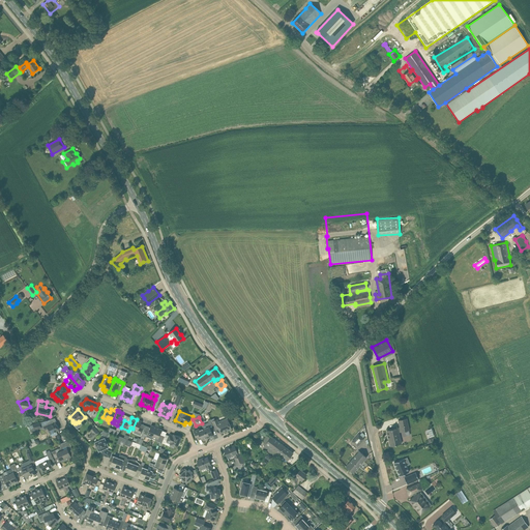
[(211,421),(215,430),(218,429),(221,433),(232,429),(228,418),(218,422),(217,419),(211,421)]
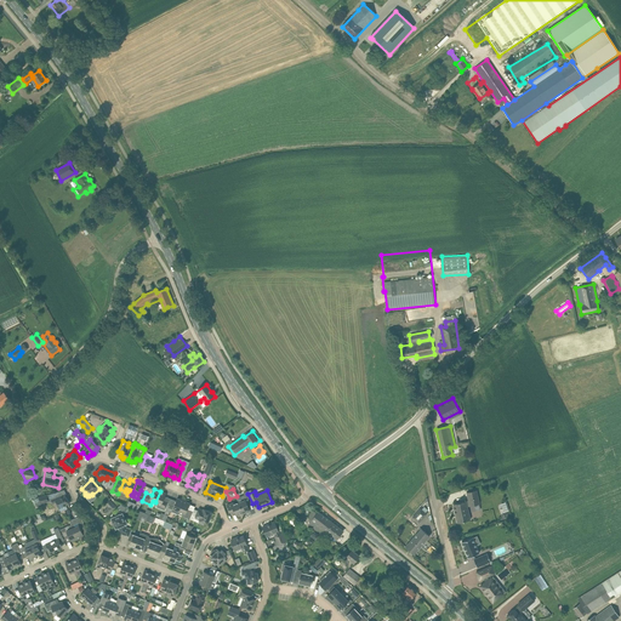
[(468,501),(454,503),(457,523),(471,519),(467,507),(479,503),(477,490),(467,493),(468,501)]
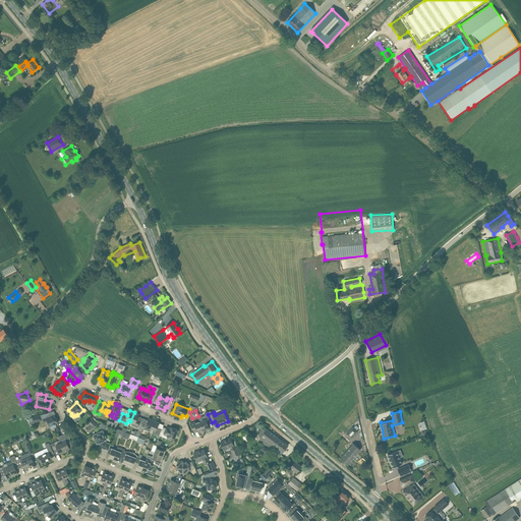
[(44,421),(44,422),(48,421),(50,426),(58,422),(55,415),(51,417),(49,412),(40,415),(42,420),(40,420),(40,422),(44,421)]
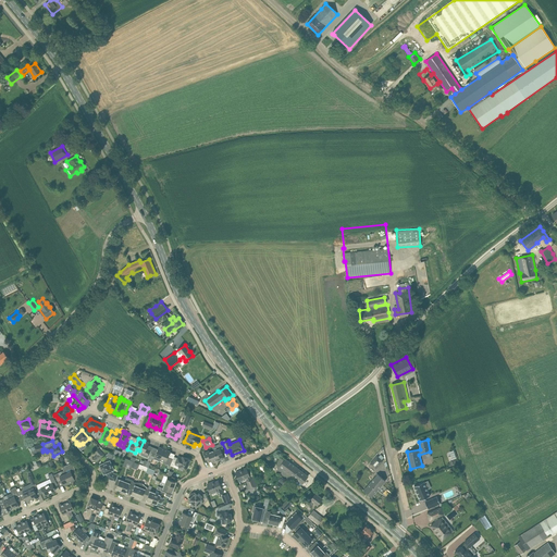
[(139,450),(143,452),(141,455),(148,457),(150,450),(147,449),(149,443),(144,441),(139,450)]
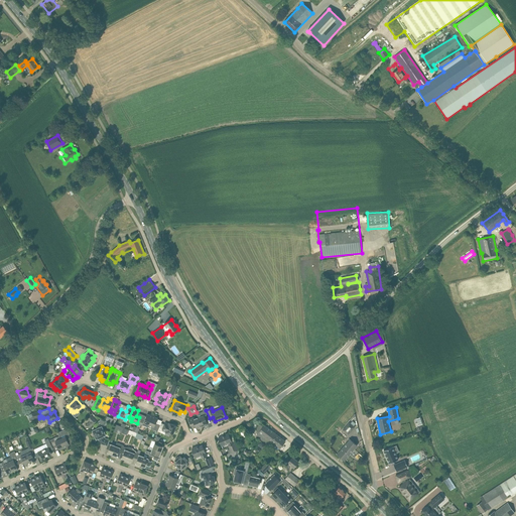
[(202,416),(199,417),(203,427),(206,425),(208,424),(206,420),(210,418),(206,410),(205,408),(203,409),(204,411),(200,412),(202,416)]
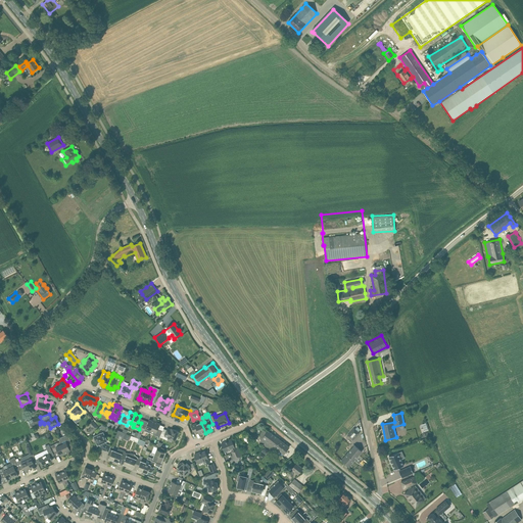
[(37,424),(37,423),(40,422),(42,422),(40,417),(28,420),(31,426),(37,424)]
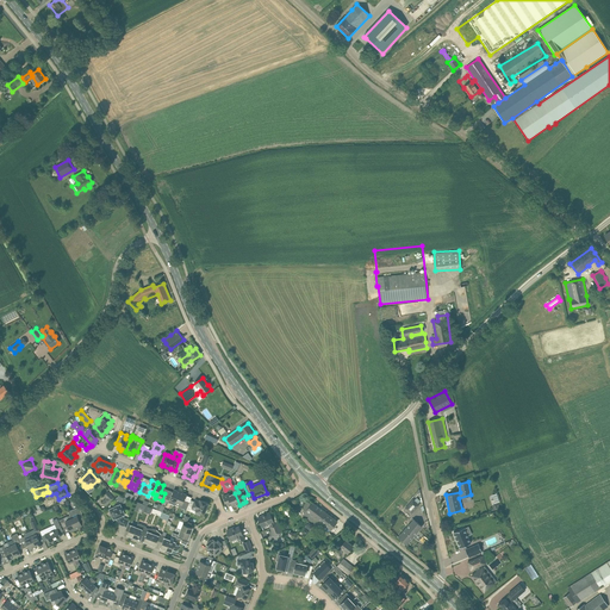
[(173,492),(168,490),(166,495),(170,496),(168,503),(175,505),(176,502),(181,491),(179,490),(178,491),(174,489),(173,492)]
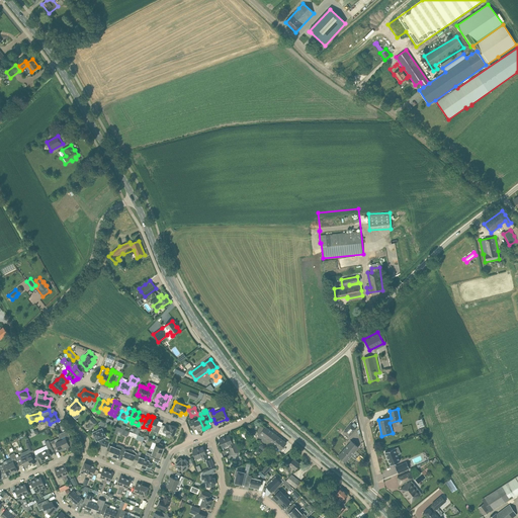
[(154,417),(150,426),(153,427),(152,430),(159,433),(160,430),(161,426),(157,425),(159,420),(156,419),(156,417),(154,417)]
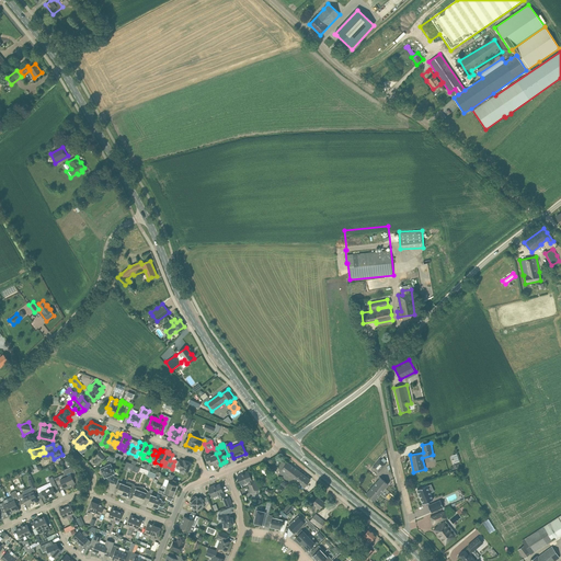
[(98,458),(93,461),(98,466),(105,458),(102,454),(98,457),(98,458)]
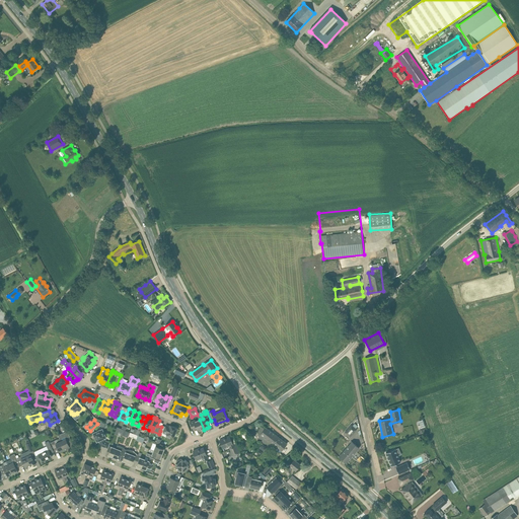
[(204,430),(200,420),(196,422),(195,420),(190,422),(194,430),(197,428),(198,431),(200,430),(201,431),(204,430)]
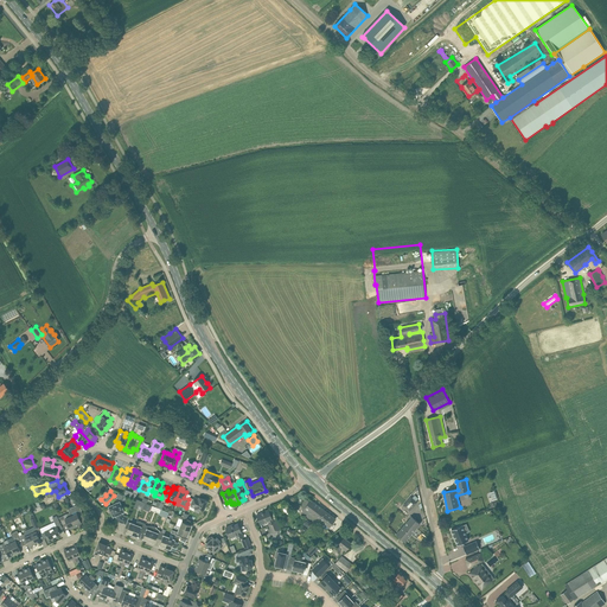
[(191,505),(191,506),(195,508),(204,511),(208,500),(199,497),(198,499),(195,497),(193,499),(191,505)]
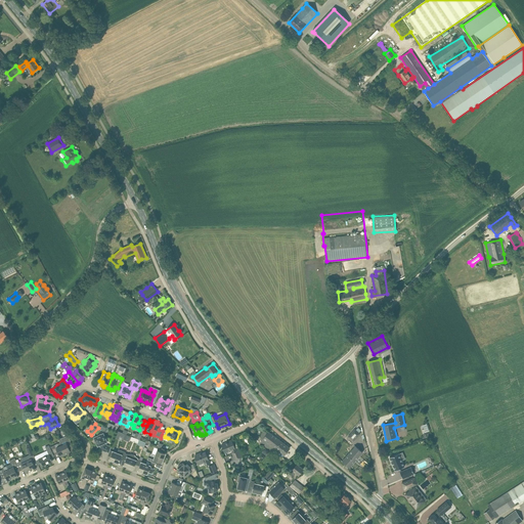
[(261,442),(265,446),(268,443),(272,446),(275,443),(278,445),(281,441),(268,432),(265,429),(260,437),(263,439),(261,442)]
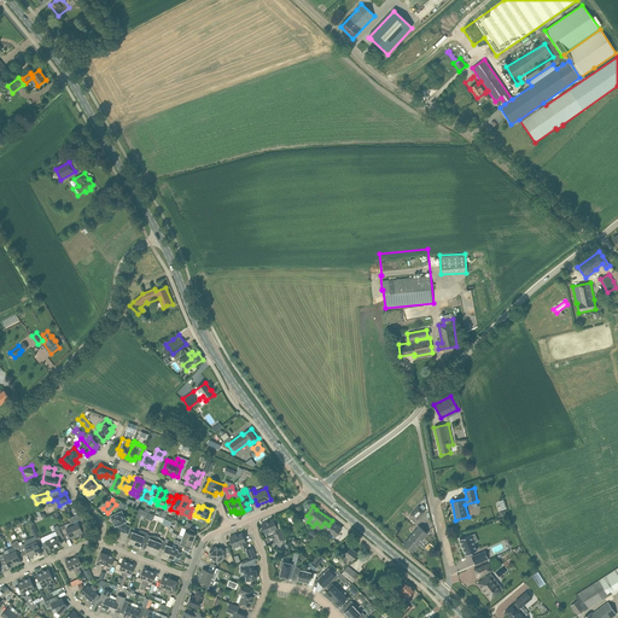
[(418,506),(410,516),(417,522),(425,512),(418,506)]
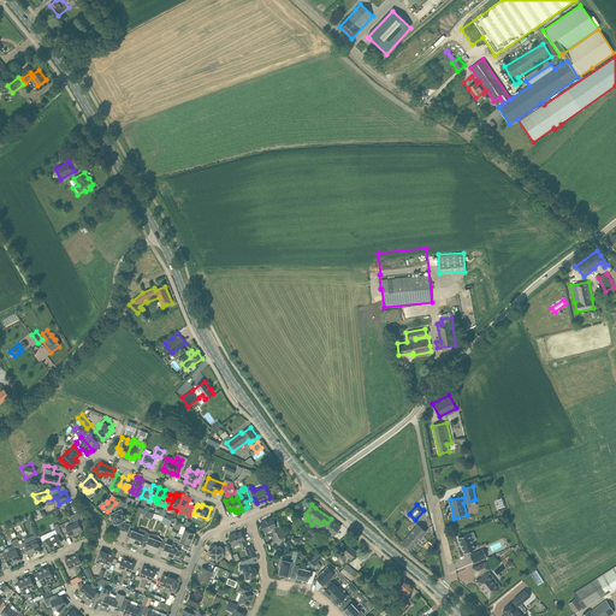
[(126,520),(122,509),(118,510),(116,509),(114,513),(111,514),(112,516),(111,517),(112,520),(114,521),(116,525),(118,523),(120,529),(129,532),(131,526),(125,523),(124,520),(126,520)]
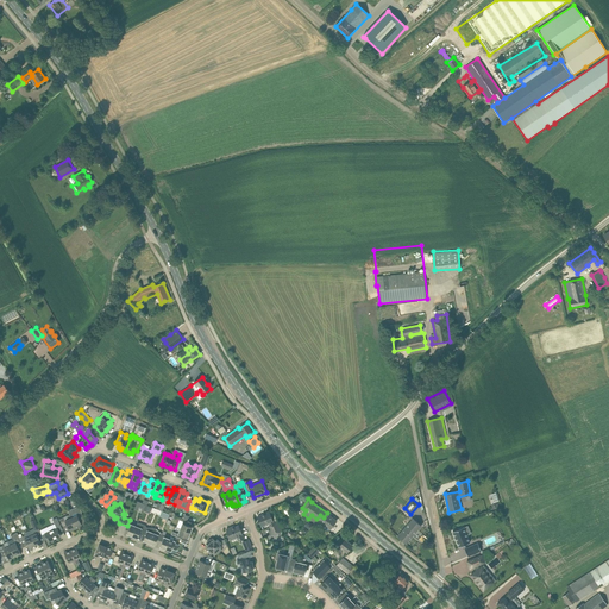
[(68,510),(70,514),(76,528),(79,527),(79,526),(82,525),(80,519),(83,518),(85,519),(81,510),(80,507),(71,510),(70,509),(68,510)]
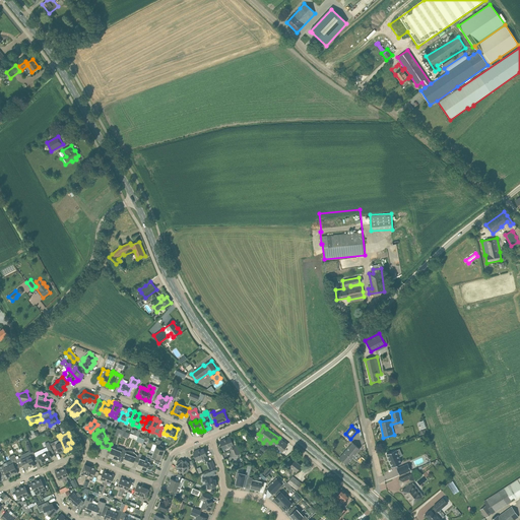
[(223,449),(231,446),(231,448),(230,448),(234,457),(240,454),(236,446),(234,447),(234,445),(231,437),(219,441),(223,449)]
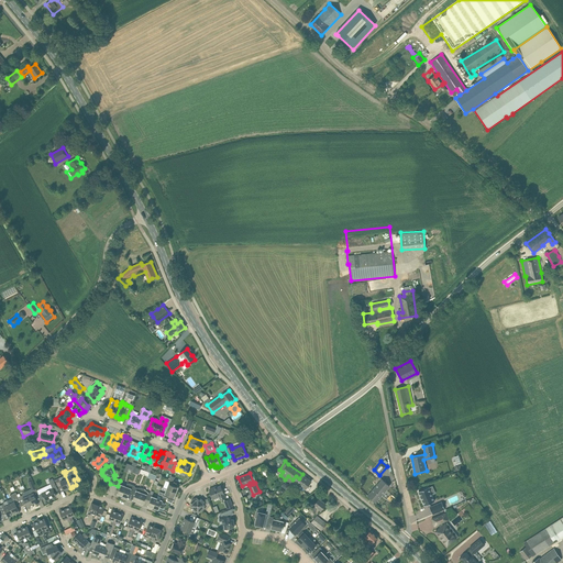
[(293,479),(288,476),(285,479),(289,483),(294,486),(296,483),(305,489),(311,482),(302,474),(299,478),(296,476),(293,479)]
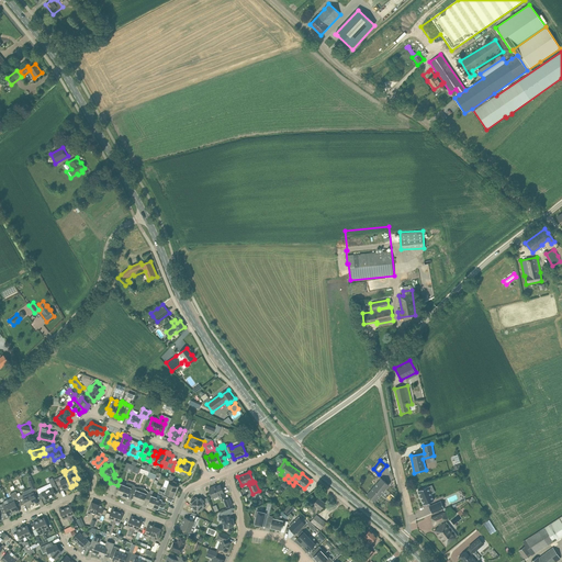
[(65,474),(55,479),(58,486),(63,484),(65,490),(68,487),(68,489),(70,487),(65,474)]
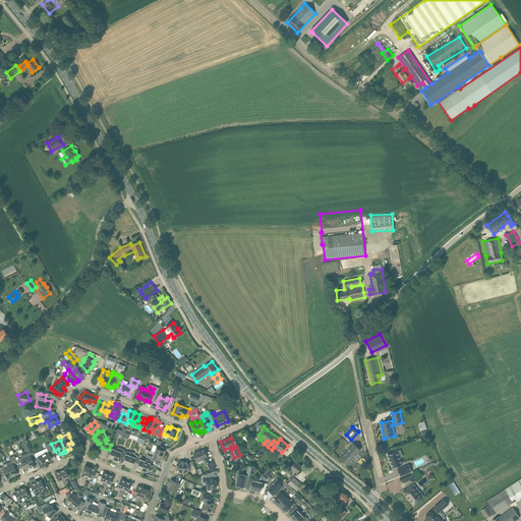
[(340,459),(347,465),(360,450),(353,444),(340,459)]
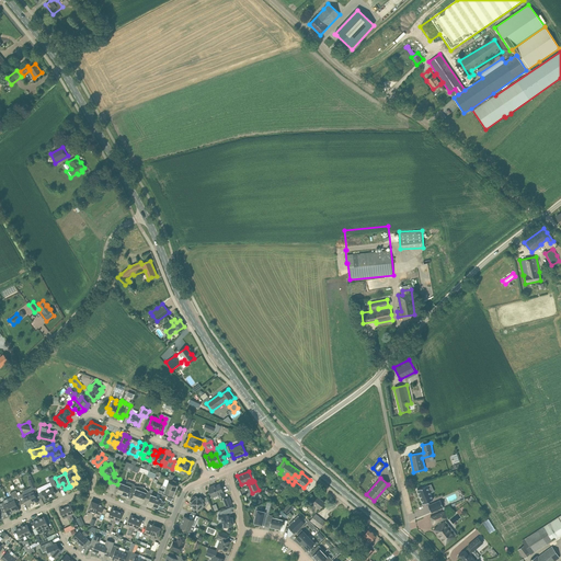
[(169,480),(167,487),(175,491),(178,485),(172,483),(173,482),(169,480)]
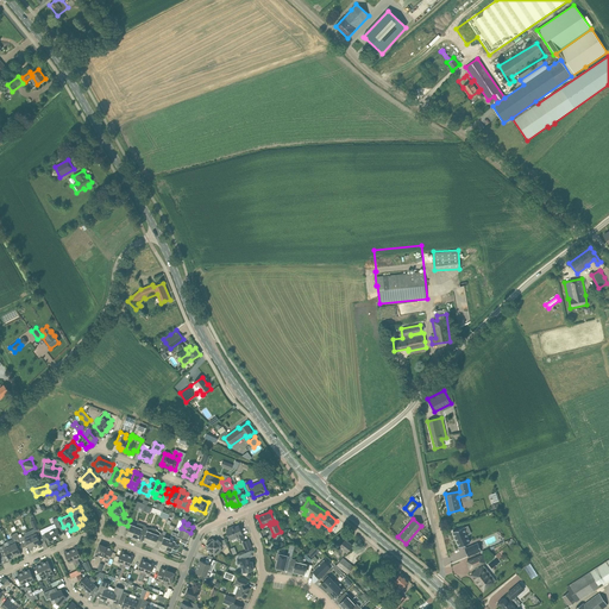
[(143,534),(146,527),(146,526),(138,522),(137,526),(132,537),(138,538),(140,533),(143,534)]
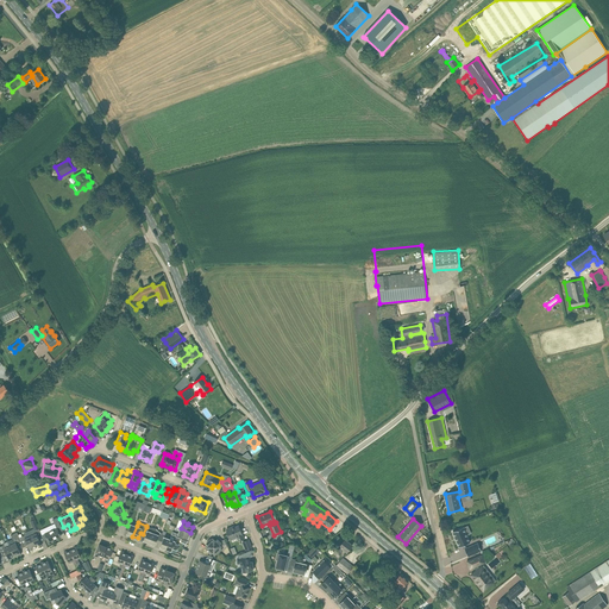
[(231,540),(237,538),(238,541),(244,539),(239,526),(232,528),(232,527),(226,529),(231,540)]
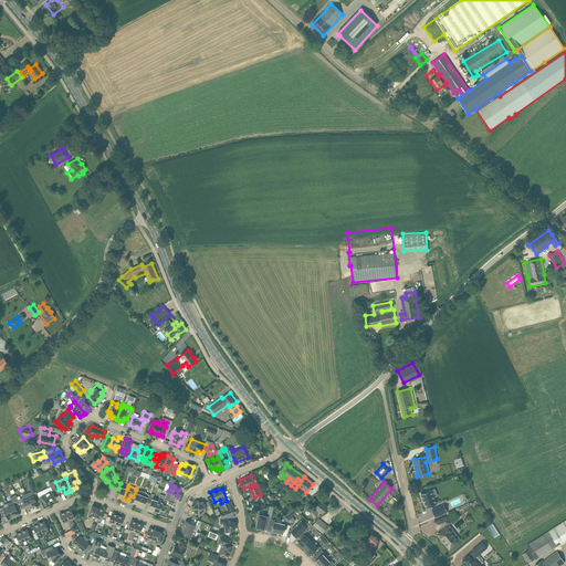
[(134,502),(138,504),(144,491),(143,490),(137,490),(136,490),(133,496),(136,498),(134,502)]
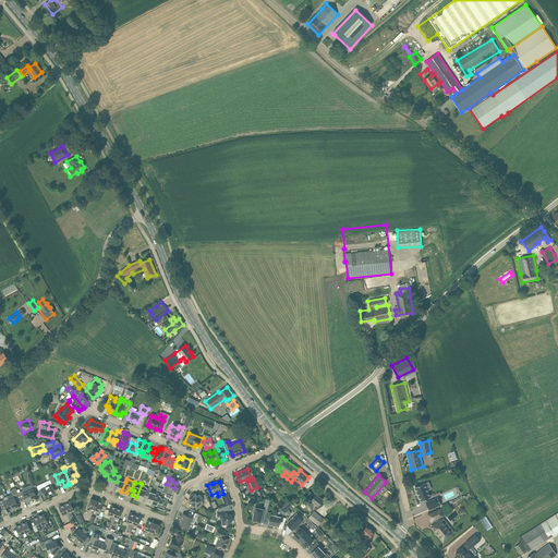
[(414,487),(421,501),(431,497),(425,483),(414,487)]
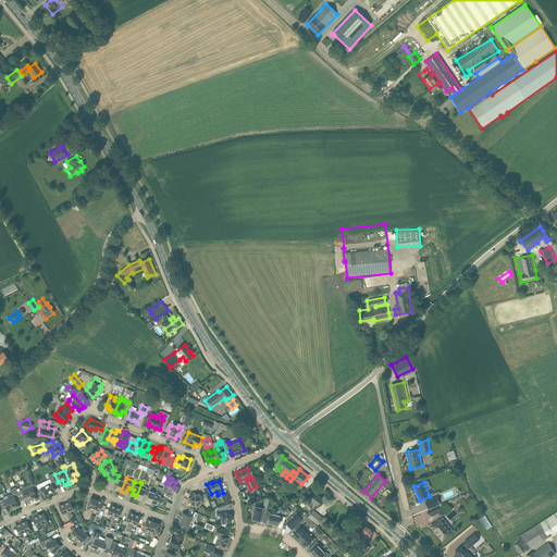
[(32,485),(33,487),(28,490),(32,498),(35,497),(36,499),(38,498),(35,491),(38,490),(36,483),(32,485)]
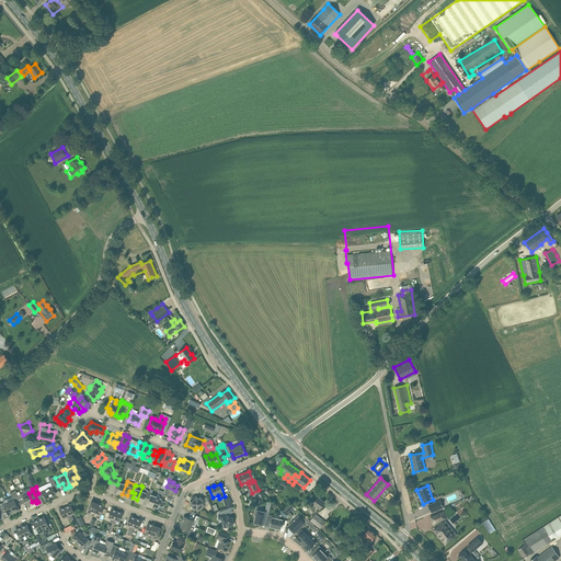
[(56,493),(54,489),(53,487),(42,491),(45,499),(56,493)]
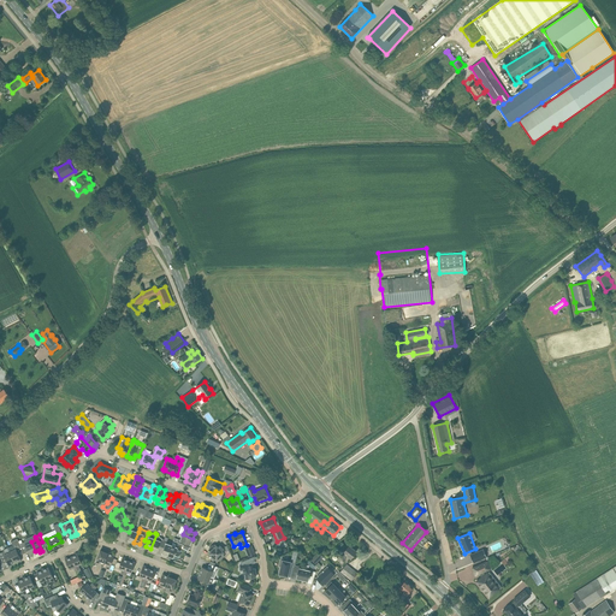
[(159,545),(161,546),(164,540),(158,534),(157,534),(150,549),(157,551),(159,545)]
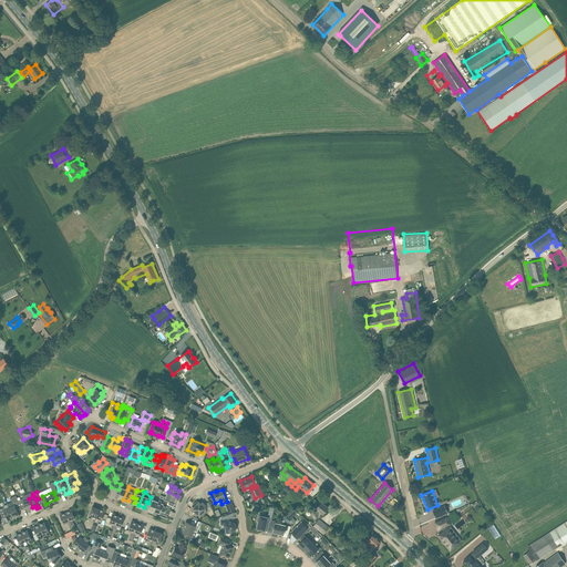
[(168,492),(166,497),(165,496),(164,500),(168,502),(169,502),(171,498),(175,501),(177,496),(168,492)]
